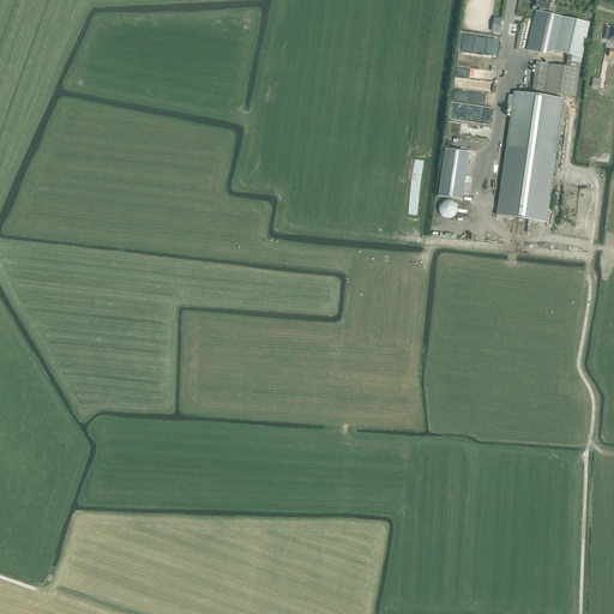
[(539,12),(545,13),(546,10),(549,10),(551,1),(547,0),(536,0),(535,7),(540,8),(539,12)]
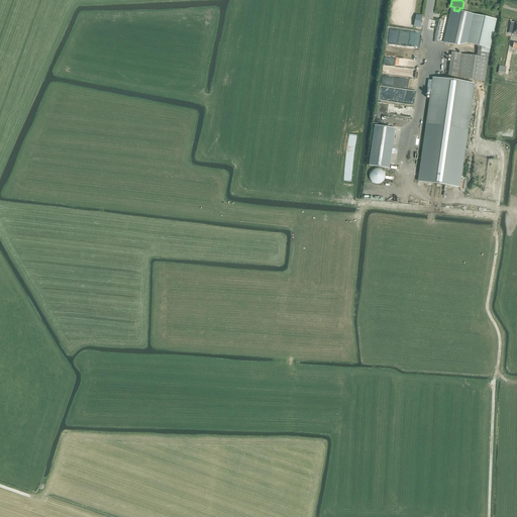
[(458,11),(453,10),(451,10),(444,42),(458,46),(468,43),(478,45),(478,46),(479,47),(477,57),(451,53),(448,77),(485,82),(489,48),(490,48),(497,20),(458,11)]
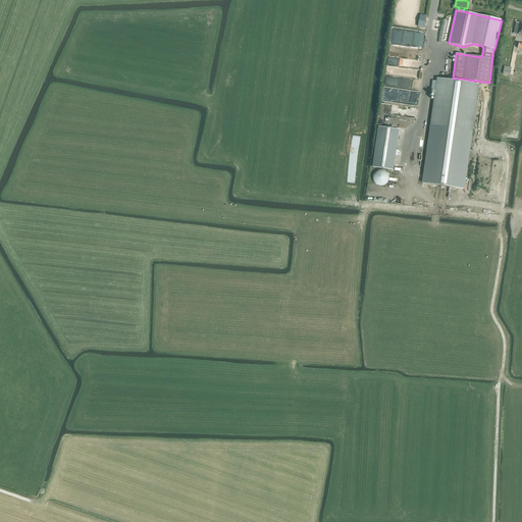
[(424,46),(426,30),(417,29),(417,33),(416,33),(416,35),(413,35),(413,34),(406,33),(406,34),(401,34),(400,41),(420,43),(420,45),(424,46)]
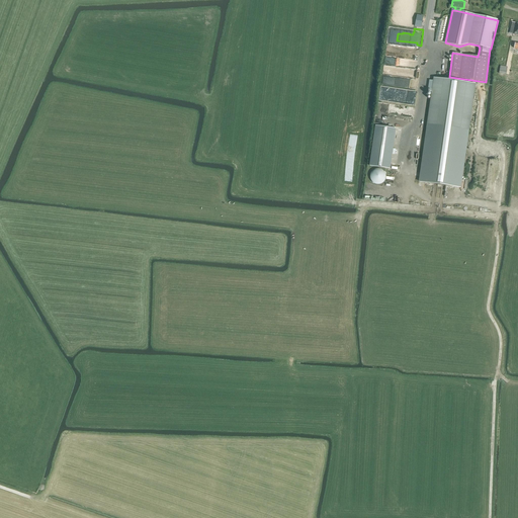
[(414,59),(414,56),(387,53),(386,61),(408,64),(408,58),(414,59)]
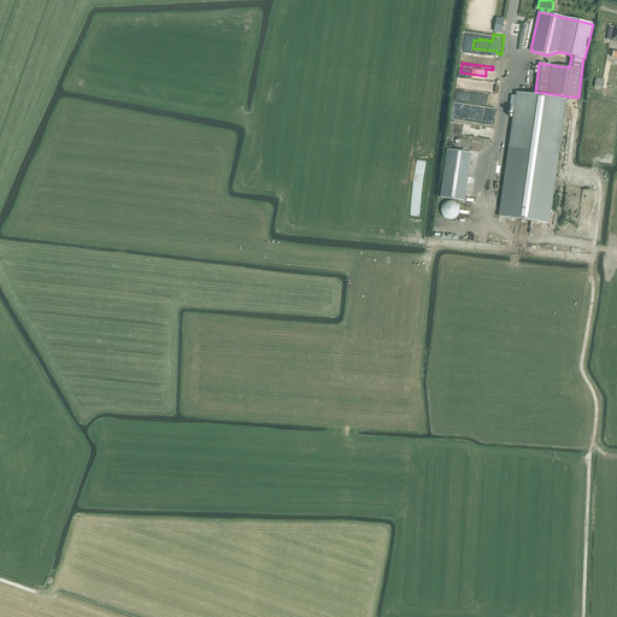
[(468,98),(469,88),(460,87),(459,97),(468,98)]
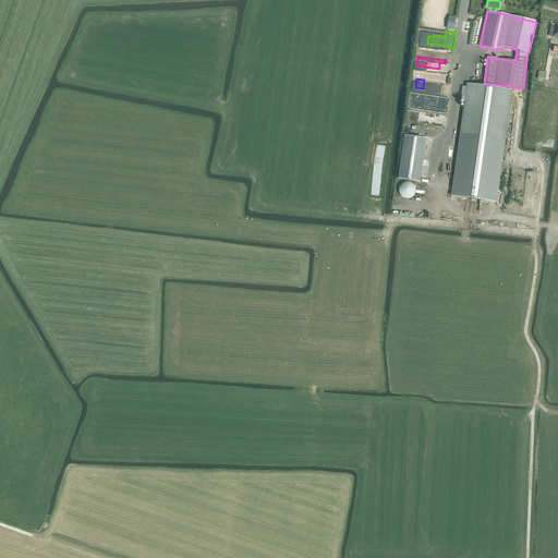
[(495,203),(511,89),(469,83),(451,196),(495,203)]
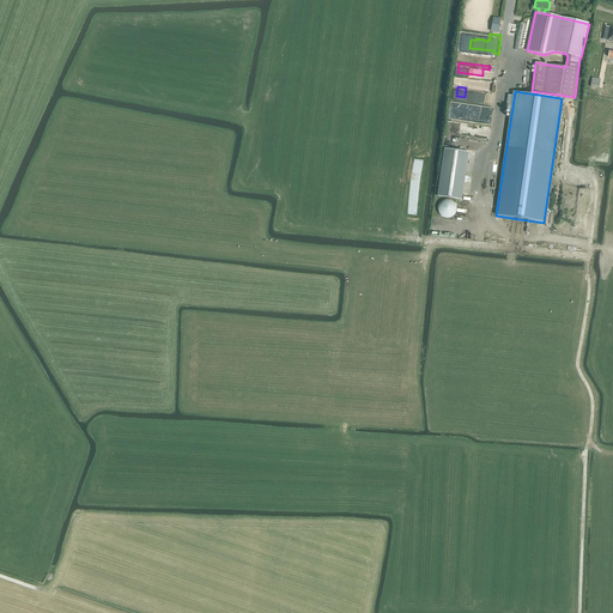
[(437,196),(461,200),(468,152),(444,149),(437,196)]
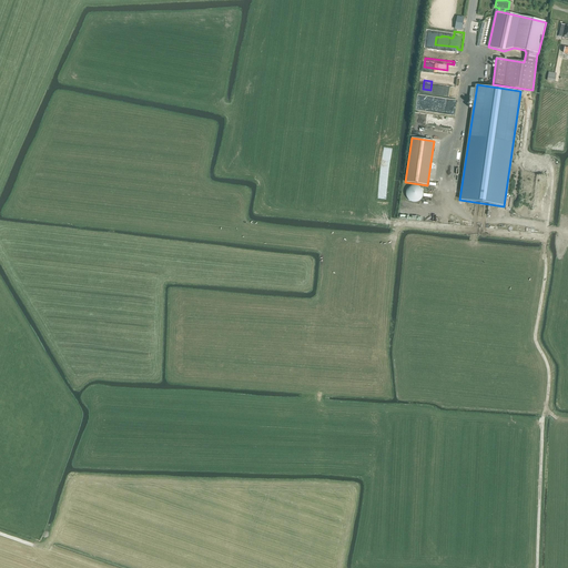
[(411,202),(414,202),(417,202),(419,201),(422,199),(423,196),(423,193),(422,191),(421,188),(418,186),(415,185),(412,185),(409,186),(407,189),(406,192),(405,194),(406,198),(408,200),(411,202)]
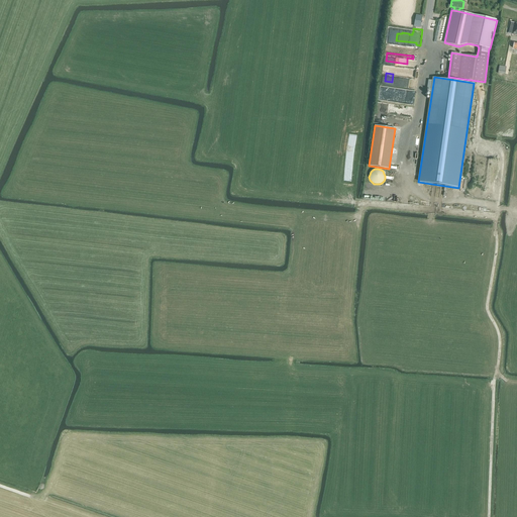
All buildings are outlined.
